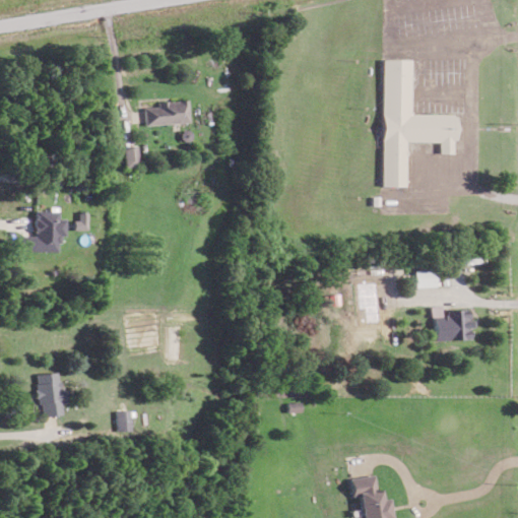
[(382,186),(406,187),(407,142),(440,142),(440,153),(456,154),(456,116),(411,115),(412,61),(384,60),(382,186)]
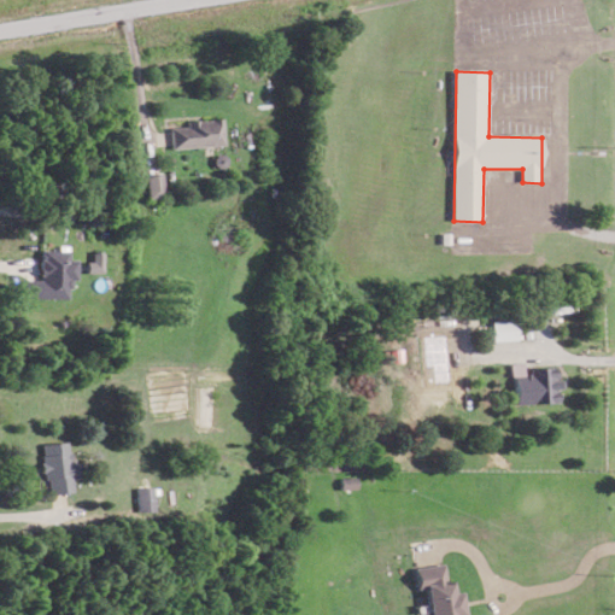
[(173,150),(226,147),(226,119),(187,122),(187,128),(173,128),(173,150)]
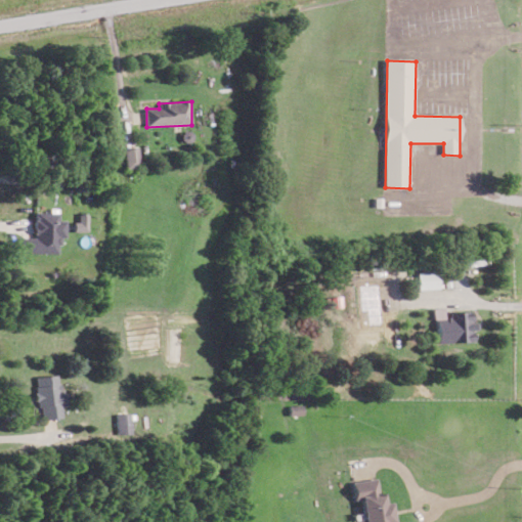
[(125,150),(128,169),(142,167),(139,148),(125,150)]
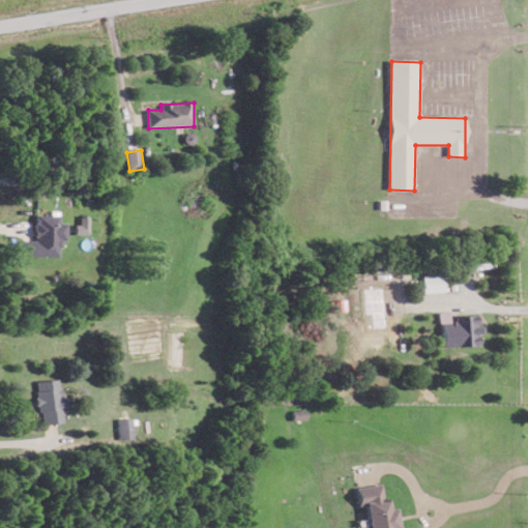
[(61,216),(37,215),(36,241),(24,241),(24,256),(62,258),(62,242),(68,242),(68,224),(61,224),(61,216)]
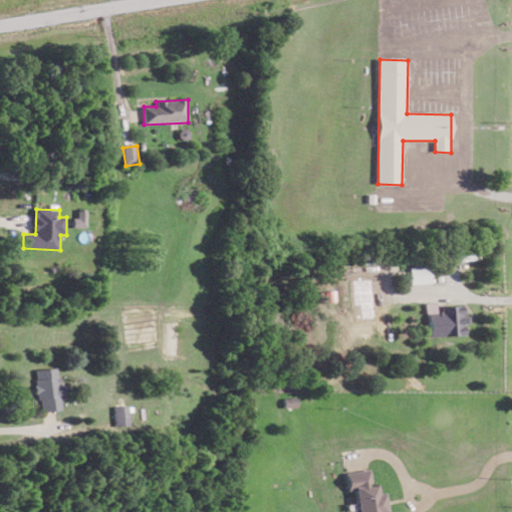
[(88,228),(88,212),(77,212),(76,228),(88,228)]
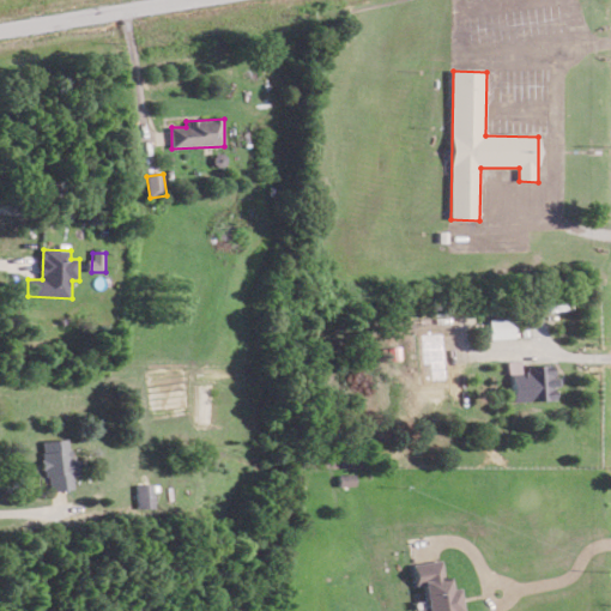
[(556,401),(555,377),(554,377),(554,367),(521,368),(520,362),(509,362),(512,403),(556,401)]
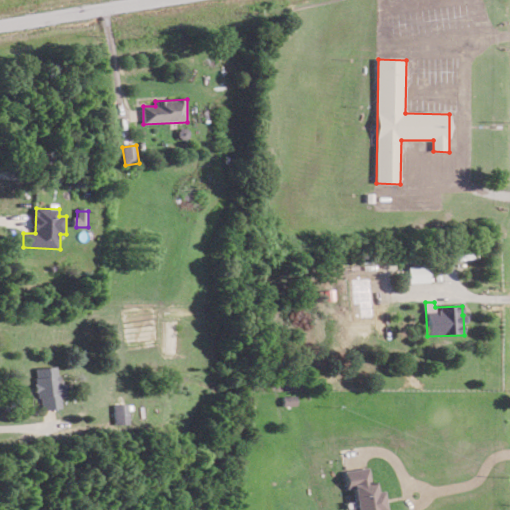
[(61,409),(61,398),(62,398),(59,367),(35,369),(39,411),(61,409)]
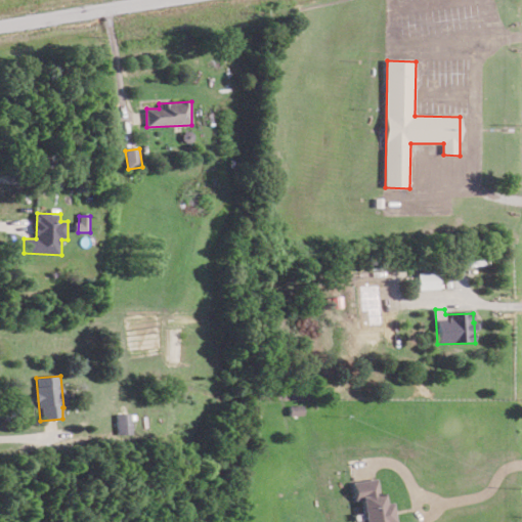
[(132,415),(118,415),(118,435),(132,435),(132,415)]
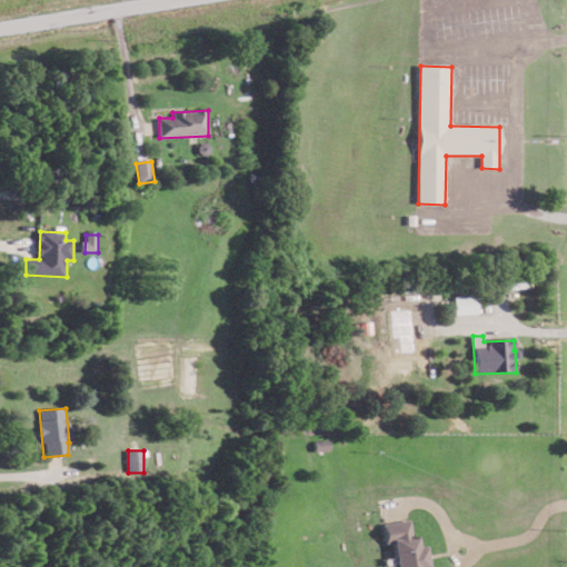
[(428,566),(426,547),(419,548),(418,536),(414,537),(411,521),(384,525),(387,546),(395,545),(397,566),(428,566)]
